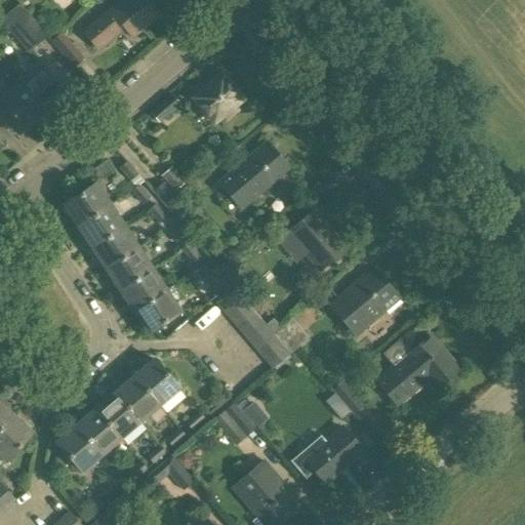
[(146,0),(122,0),(84,34),(98,49),(124,27),(132,36),(158,14),(146,0)]
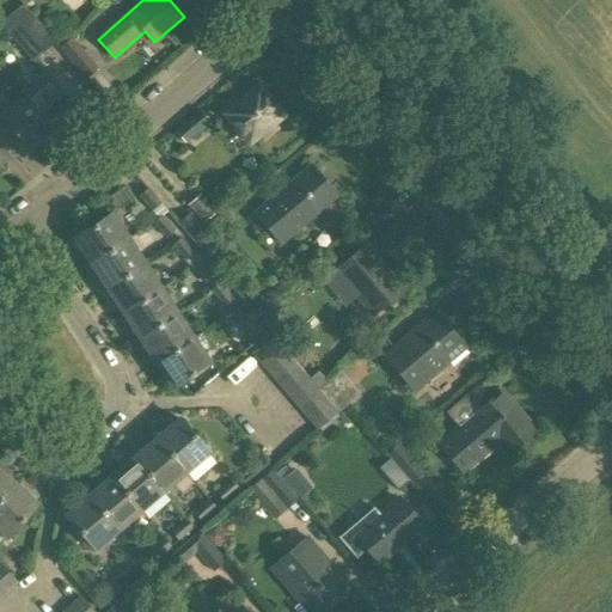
[(22,26),(43,51),(55,42),(22,4),(0,22),(0,25),(10,36),(22,26)]
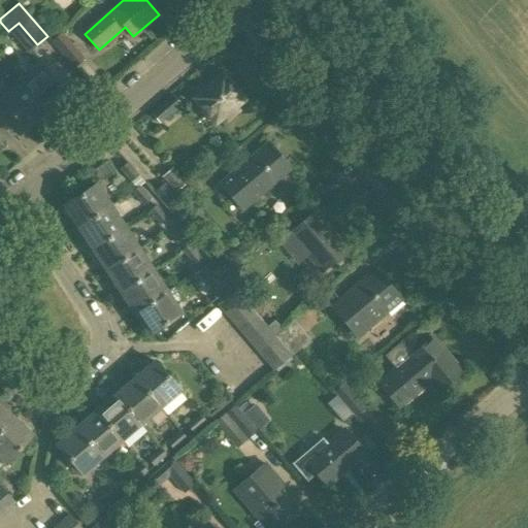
[(27,53),(37,44),(19,23),(8,31),(27,53)]
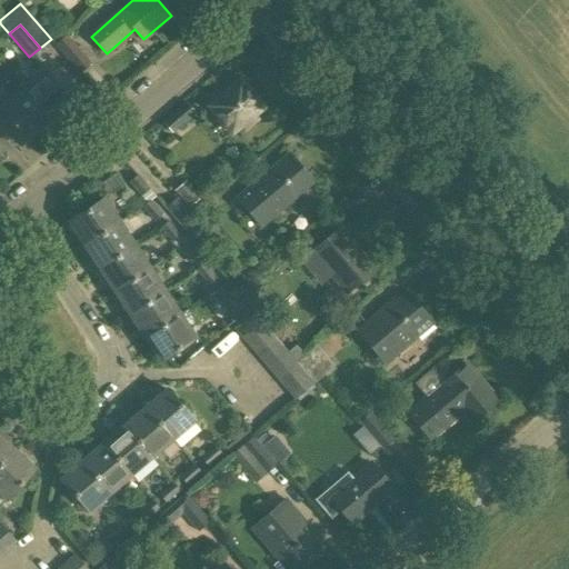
[(66,35),(53,45),(79,73),(91,63),(66,35)]
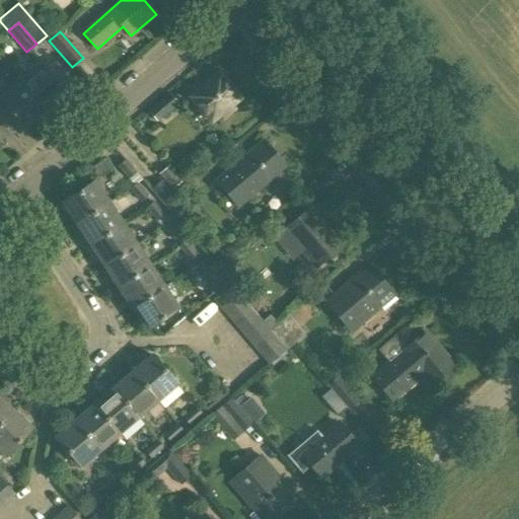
[(18,82),(44,112),(64,94),(39,65),(18,82)]
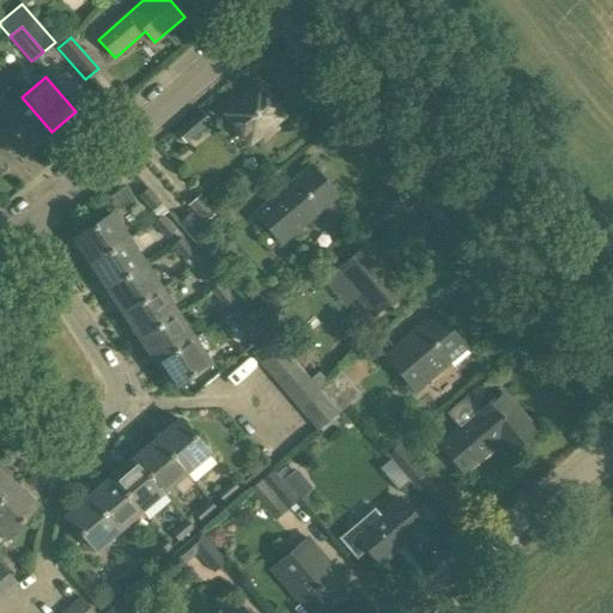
[(280,115),(259,89),(226,115),(249,143),(256,135),(262,143),(279,129),(273,122),(280,115)]
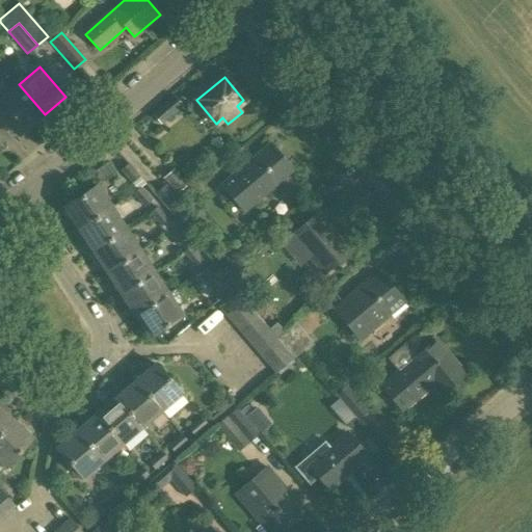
[(0,112),(5,108),(25,131),(45,114),(19,84),(9,91),(0,80),(0,112)]
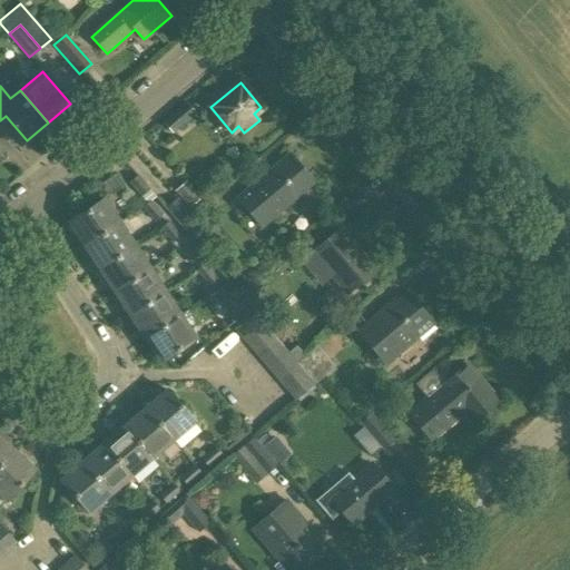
[(163,123),(173,134),(196,114),(186,102),(163,123)]
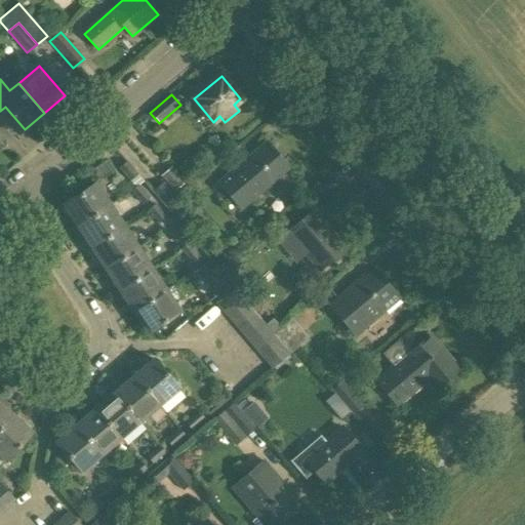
[(219,183),(241,208),(287,168),(267,143),(219,183)]
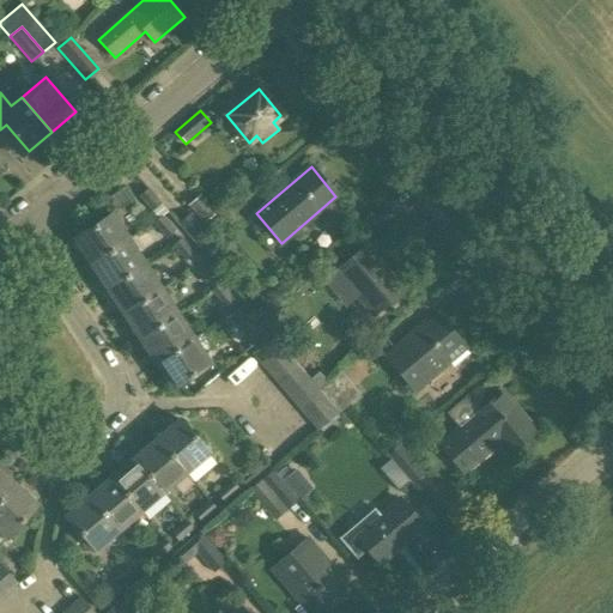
[(162,214),(163,217),(169,212),(147,188),(138,196),(158,218),(162,214)]
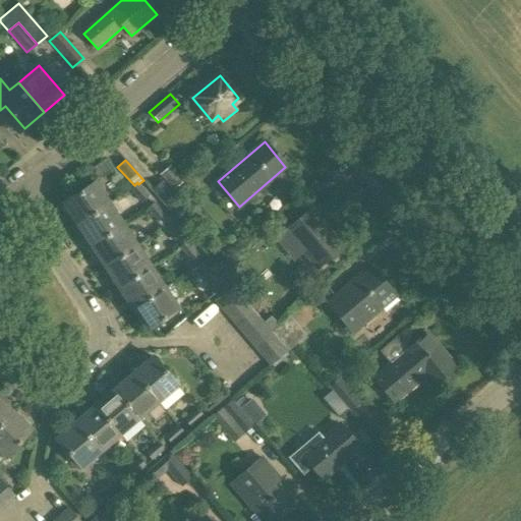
[(181,181),(169,167),(160,175),(172,189),(181,181)]
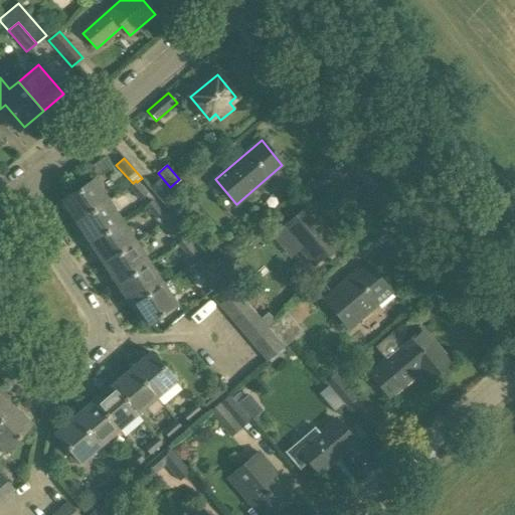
[(160,179),(158,181),(149,188),(183,228),(194,219),(160,179)]
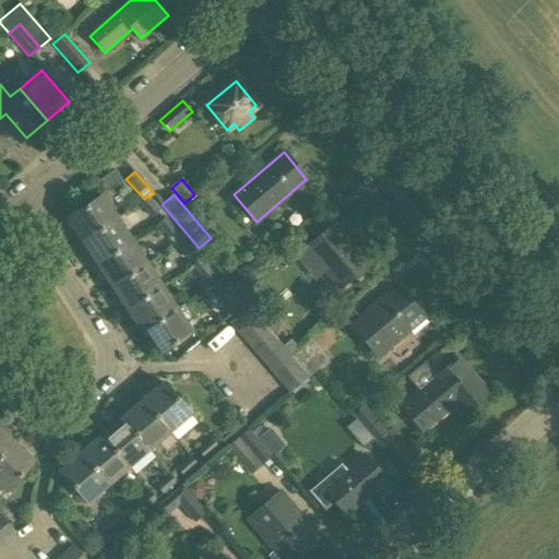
[(82,240),(117,218),(102,195),(67,217),(82,240)]
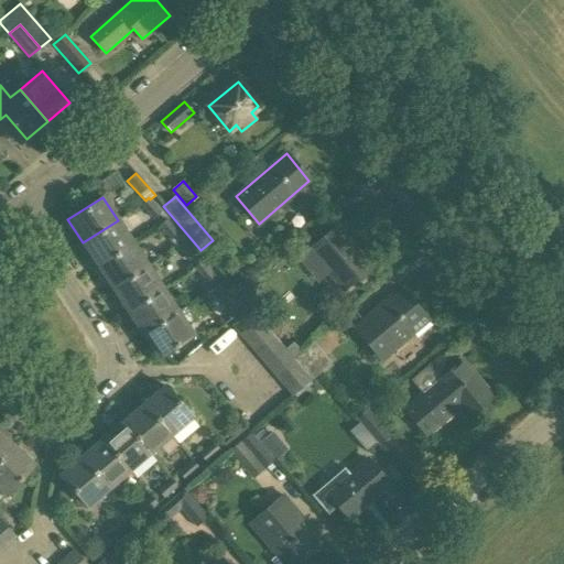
[(149,197),(145,201),(140,205),(153,219),(161,213),(150,199),(149,197)]
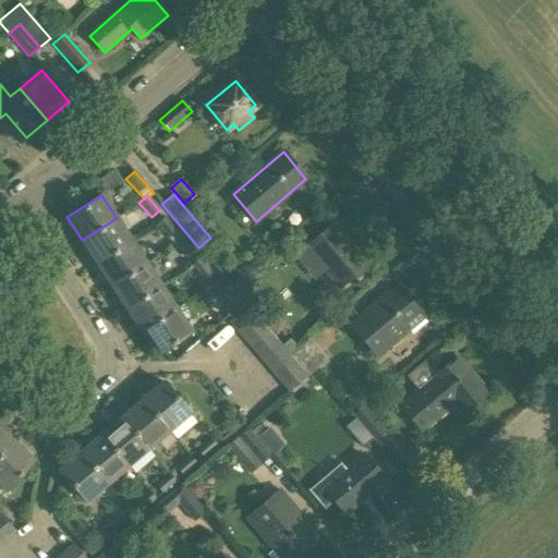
[(169,239),(177,231),(165,217),(157,223),(169,239)]
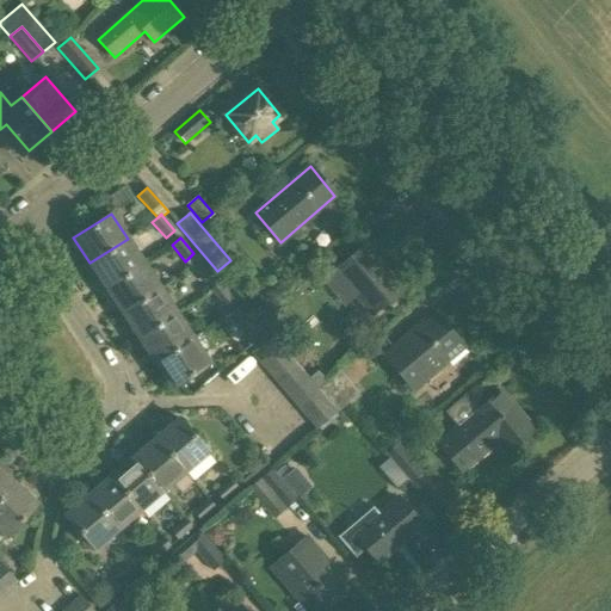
[(128,239),(90,263),(106,288),(143,264),(128,239)]
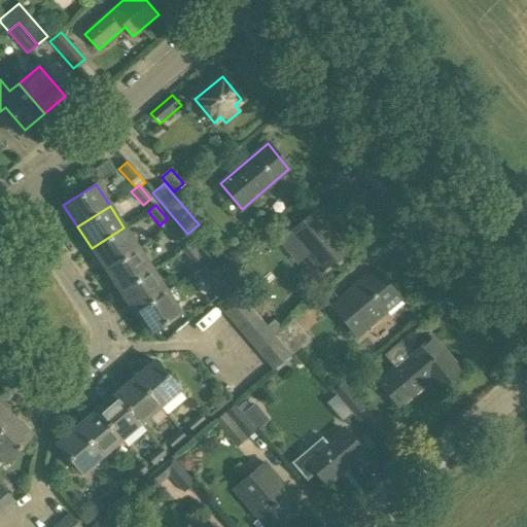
[(320,271),(346,249),(314,212),(280,242),(296,261),(306,254),(320,271)]
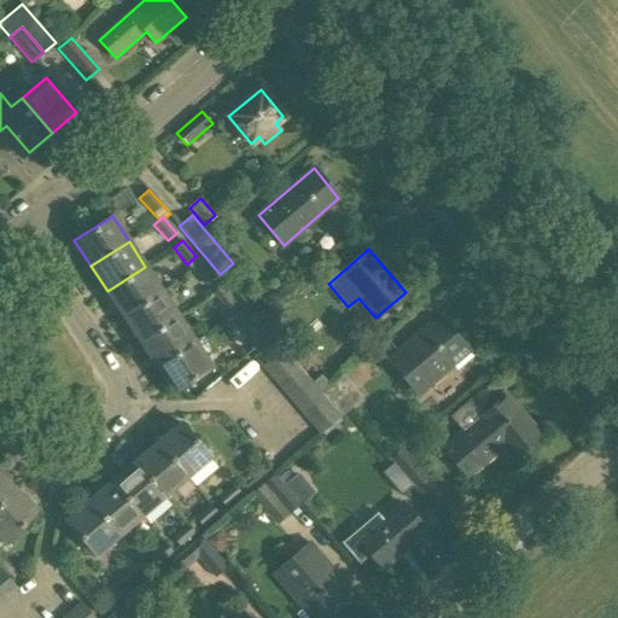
[(207,287),(216,279),(203,263),(193,272),(207,287)]
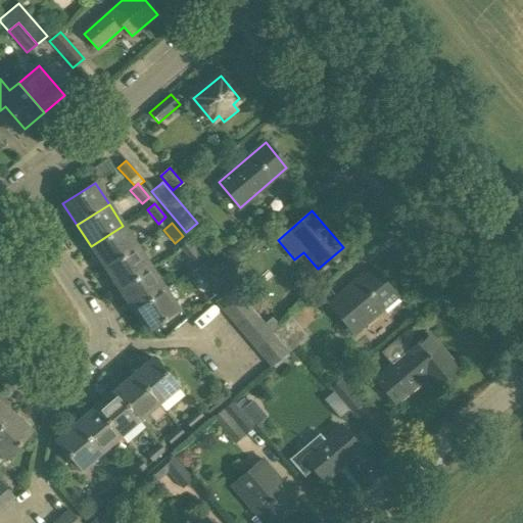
[(137,247),(123,226),(91,246),(104,268),(137,247)]
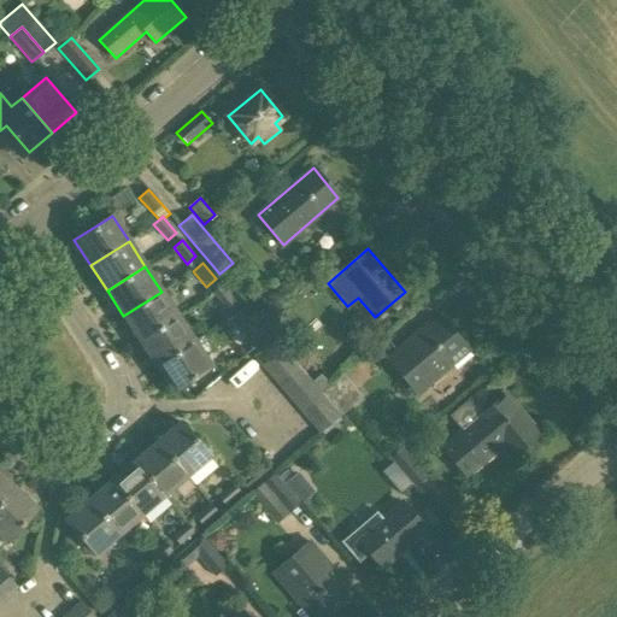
[(225,310),(235,301),(222,286),(212,294),(225,310)]
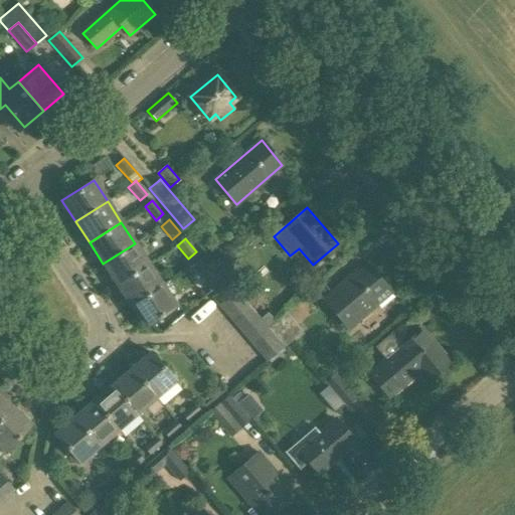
[(135,243),(103,264),(117,285),(148,264),(135,243)]
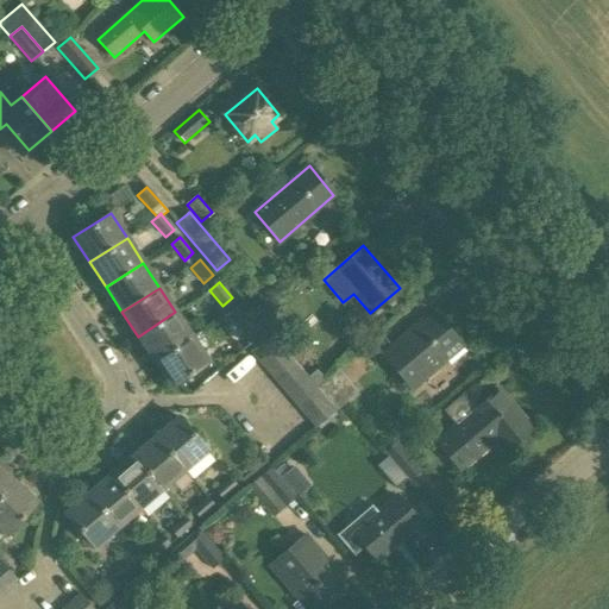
[(263,333),(251,320),(237,305),(228,312),(242,327),(255,340),(263,333)]
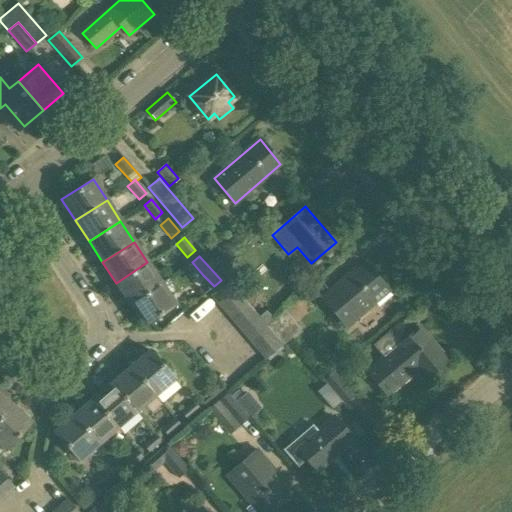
[(147,262),(116,283),(130,304),(161,283),(147,262)]
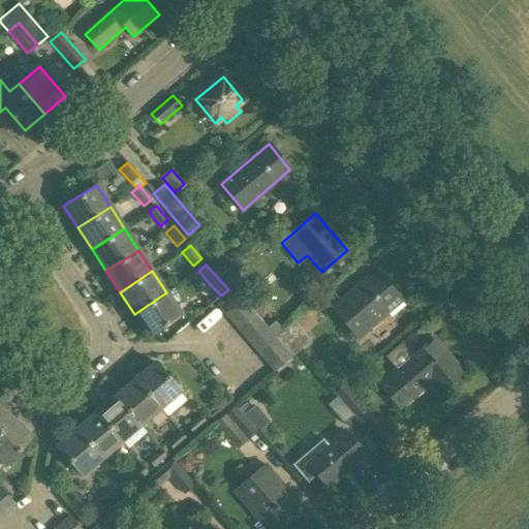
[(375,271),(332,307),(358,337),(387,312),(391,316),(405,305),(375,271)]
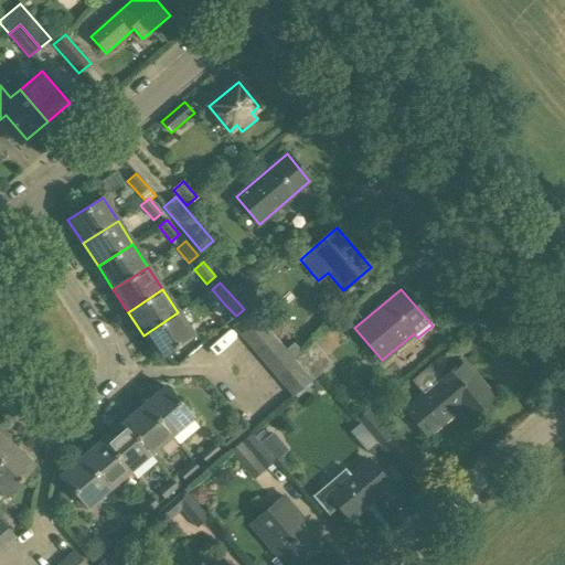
[(241,337),(260,319),(252,309),(232,326),(241,337)]
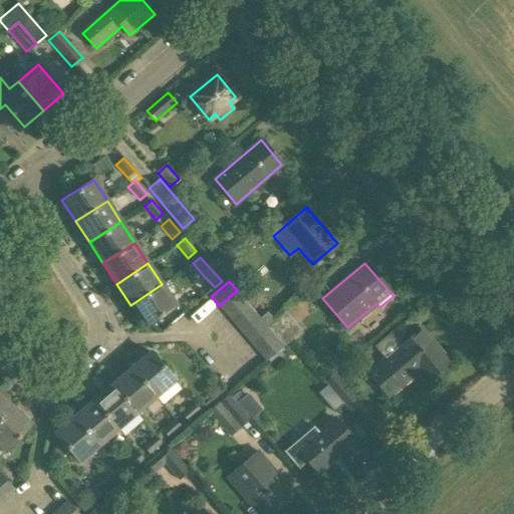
[(162,284),(131,305),(145,326),(176,306),(162,284)]
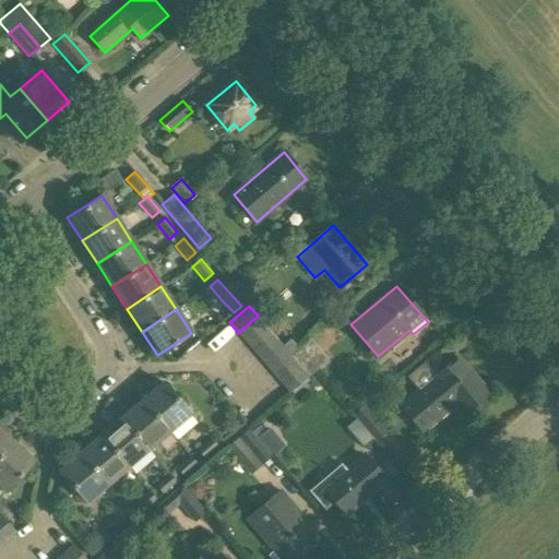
[(258,316),(238,333),(247,343),(266,326),(258,316)]
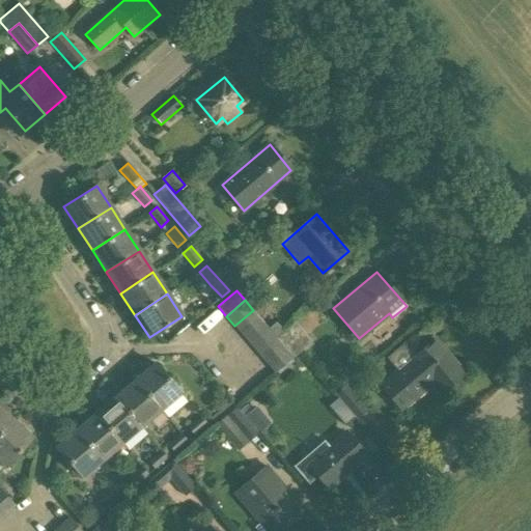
[(253,310),(234,326),(243,335),(261,319),(253,310)]
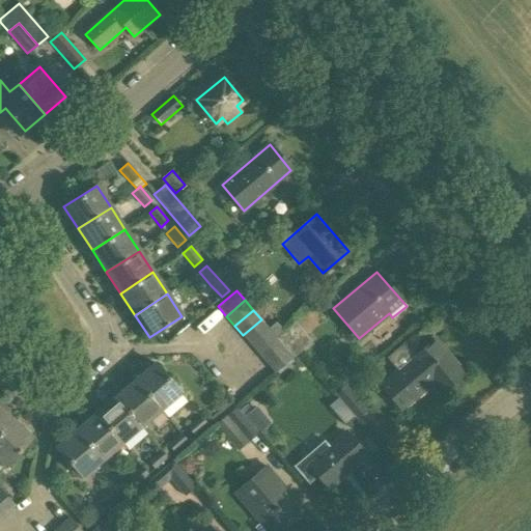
[(261,319),(243,335),(250,345),(270,329),(261,319)]
